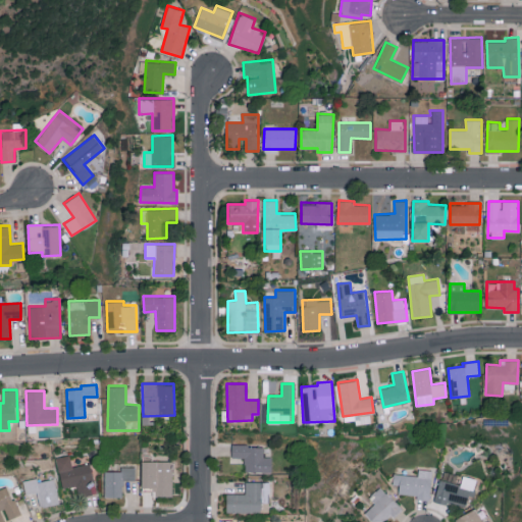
[(370,423),(370,415),(345,415),(345,421),(355,420),(355,423),(370,423)]
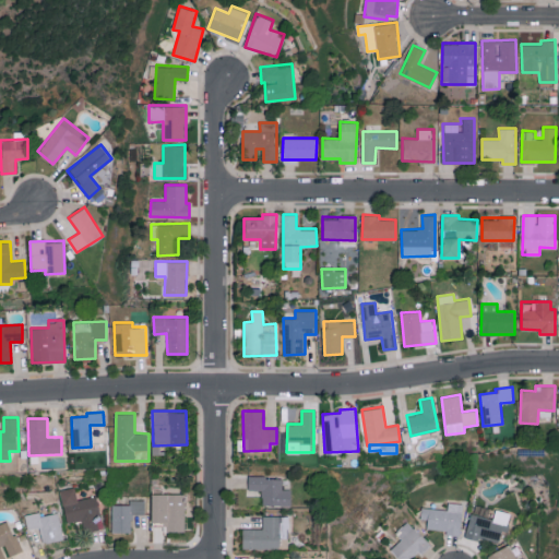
[(290,506),(290,489),(282,489),(282,477),(248,476),(248,489),(262,490),(261,504),(290,506)]
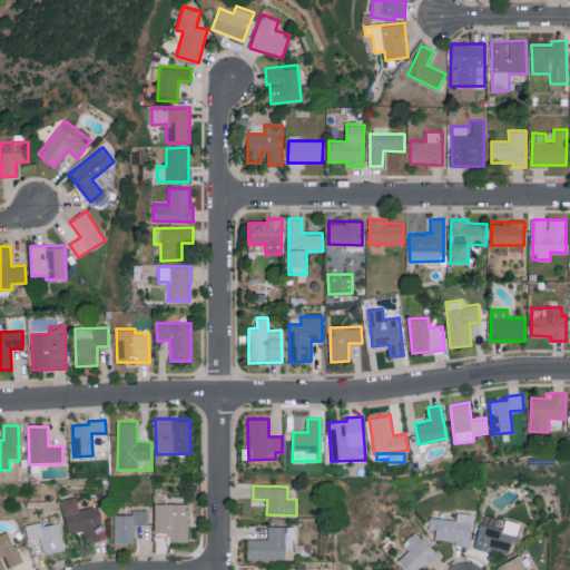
[(60,500),(68,533),(85,530),(87,543),(106,539),(98,504),(79,509),(76,497),(60,500)]
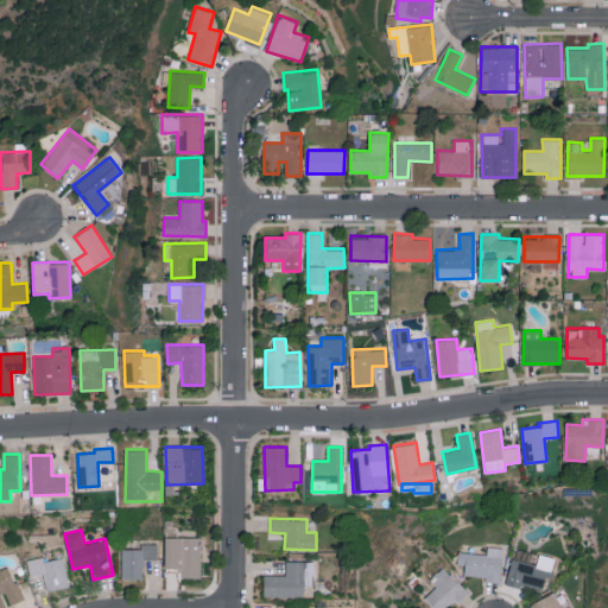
[(200,577),(201,537),(165,537),(165,569),(181,569),(181,577),(200,577)]
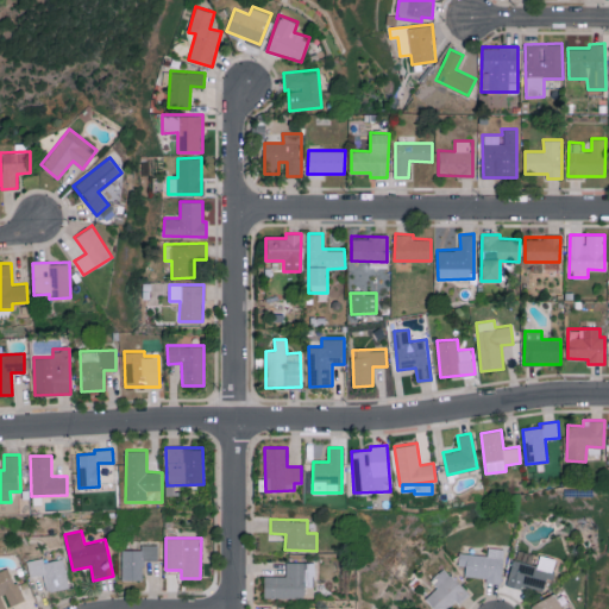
[(121,579),(143,579),(144,560),(157,560),(158,545),(140,544),(140,550),(123,550),(121,579)]
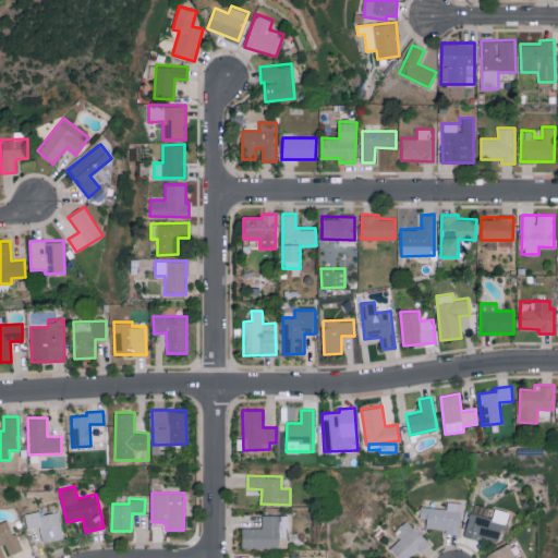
[(459,534),(461,502),(447,501),(447,508),(421,507),(420,518),(426,518),(426,528),(446,529),(446,534),(459,534)]
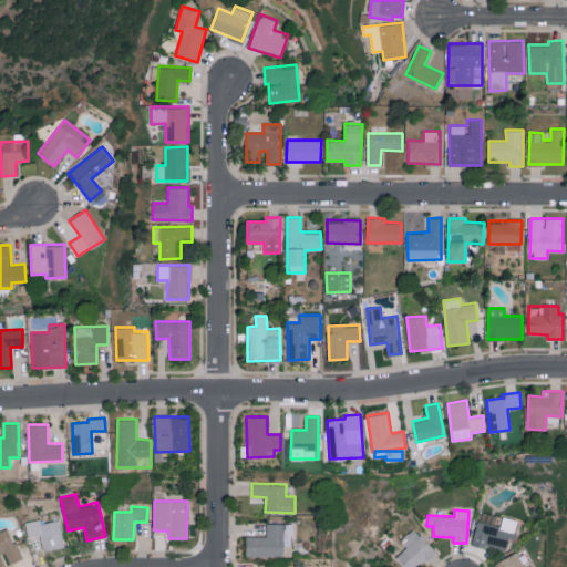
[(477,521),(471,544),(486,549),(487,545),(507,550),(516,519),(503,516),(500,527),(477,521)]
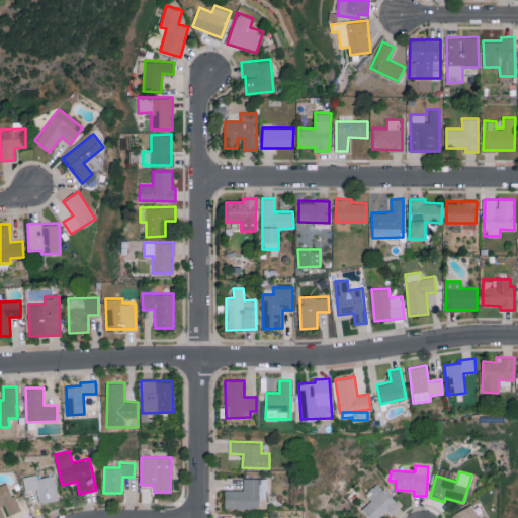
[(22,477),(25,491),(36,489),(39,504),(59,500),(54,475),(37,478),(36,473),(22,477)]
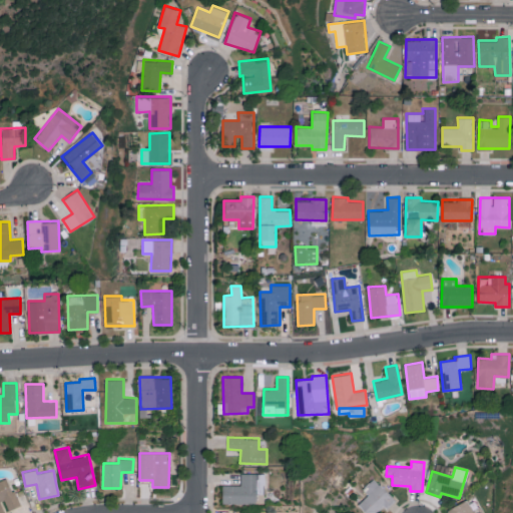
[(222,485),(221,503),(265,504),(265,474),(240,473),(240,485),(222,485)]
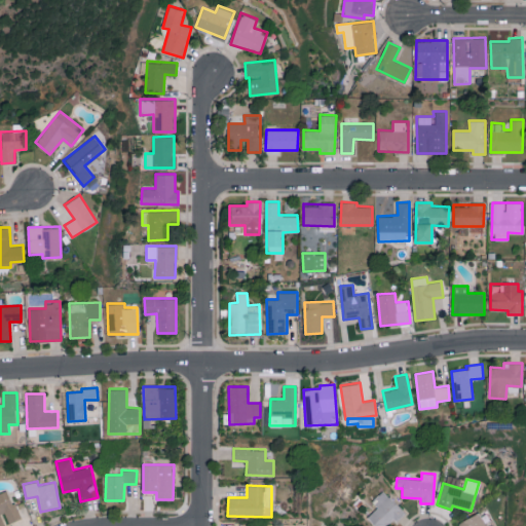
[(372,500),(378,508),(367,517),(375,525),(388,525),(404,511),(383,489),(372,500)]
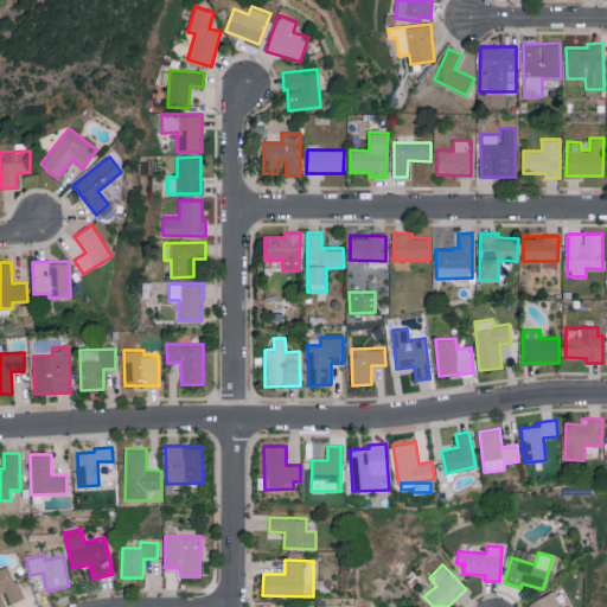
[(561,606),(554,590),(530,602),(531,606),(561,606)]
